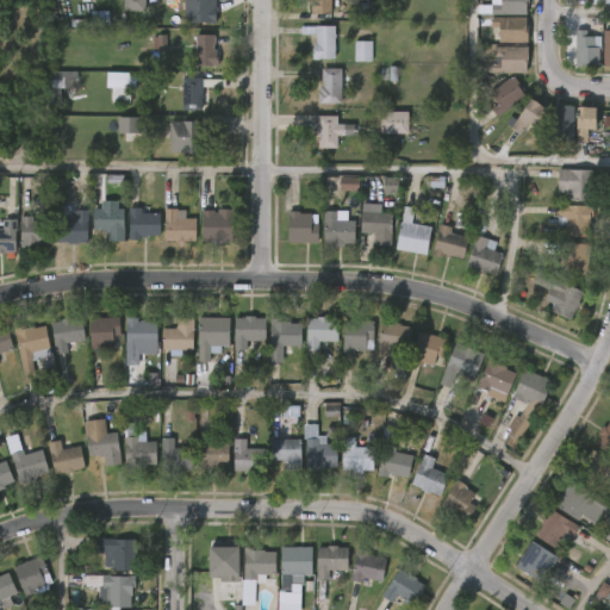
[(144,12),(144,0),(124,0),(124,11),(144,12)]
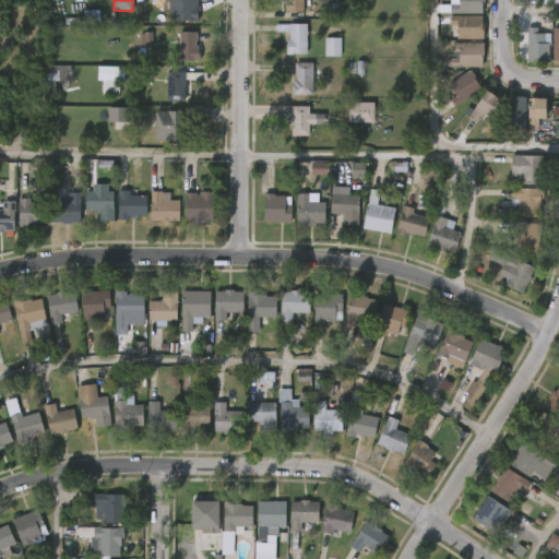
[(195,0),(195,20),(176,19),(176,6),(165,6),(165,0),(195,0)]
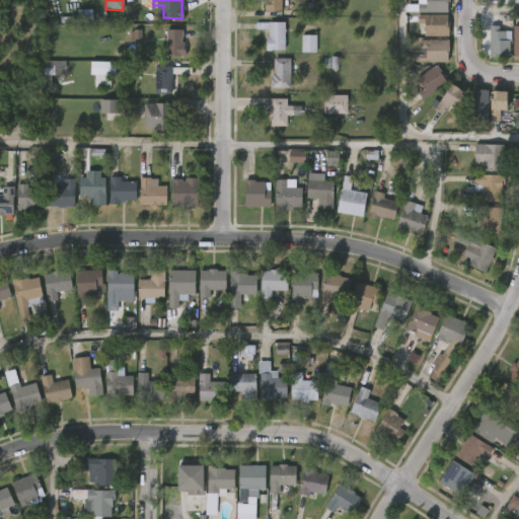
[(281,0),(281,13),(264,13),(264,4),(262,4),(262,0),(281,0)]
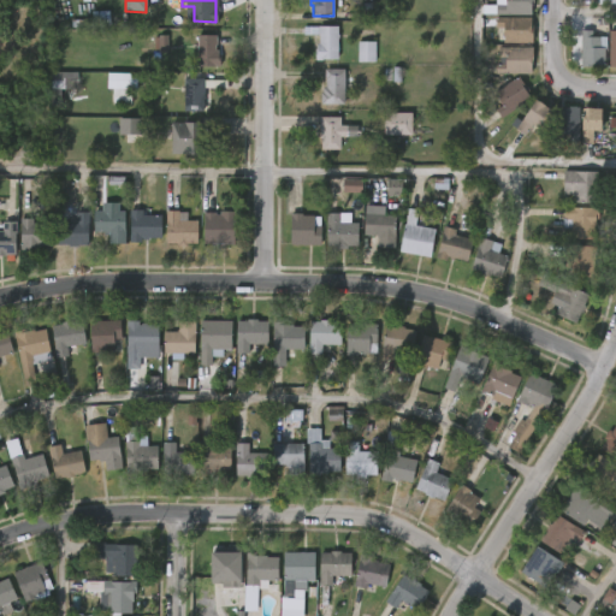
[(532,0),(532,15),(496,15),(496,4),(498,4),(498,0),(532,0)]
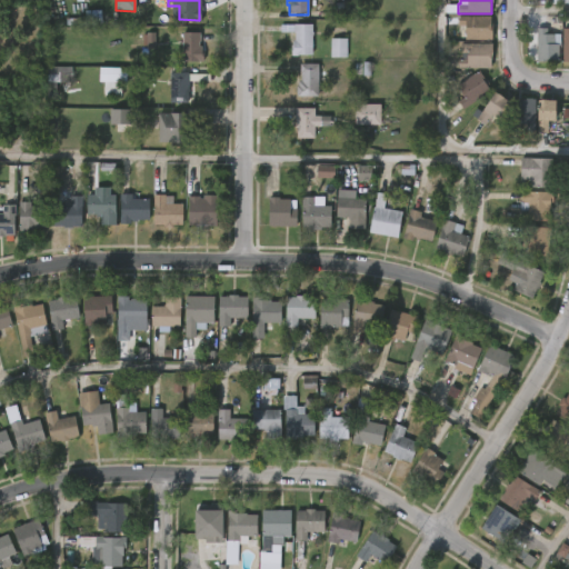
[(492,17),(492,40),(466,39),(466,26),(458,25),(458,16),(492,17)]
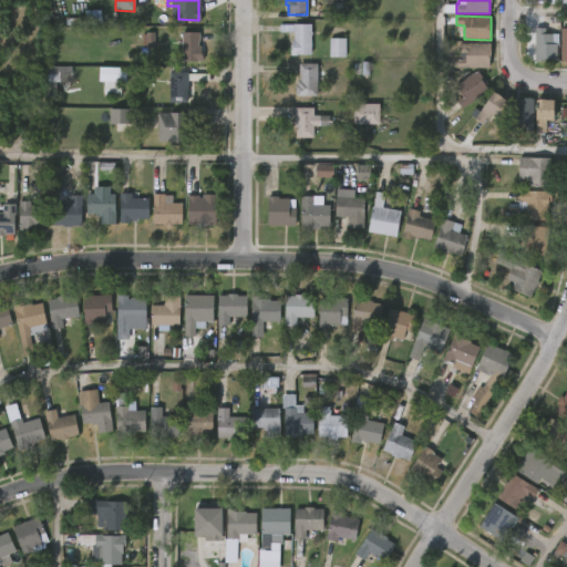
[(310,24),(310,54),(289,57),(289,45),(291,45),(291,40),(292,40),(292,33),(279,33),(279,26),(310,24)]
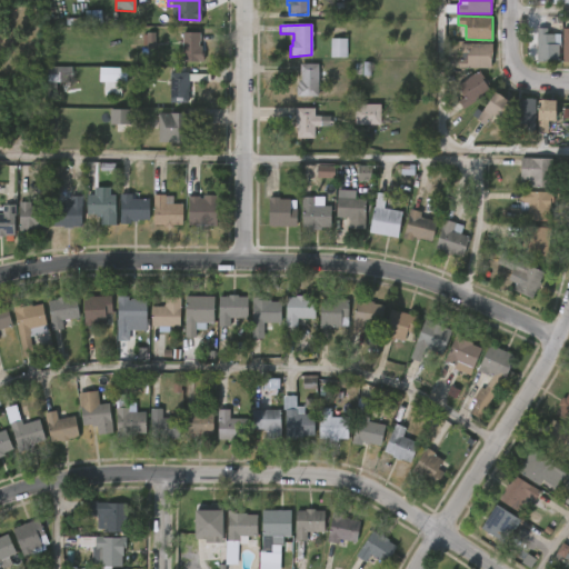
[(559,33),(559,57),(557,57),(557,59),(550,59),(550,61),(537,60),(537,27),(547,28),(547,32),(559,33)]
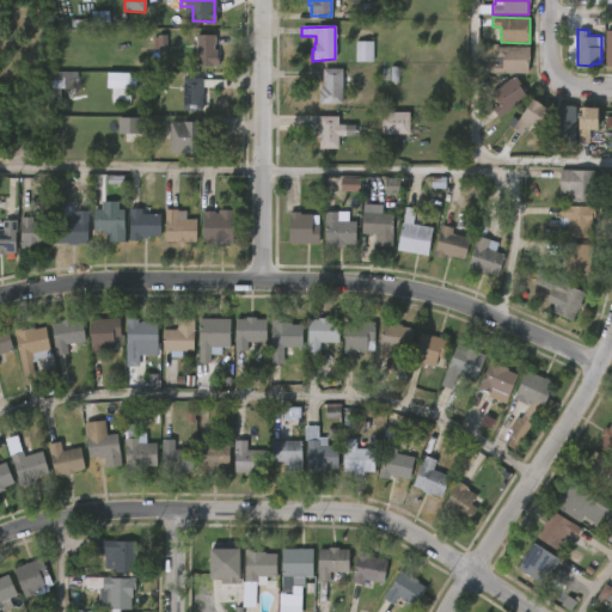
[(213,43),(213,49),(216,49),(216,55),(218,55),(218,65),(195,65),(195,34),(213,34),(213,43)]
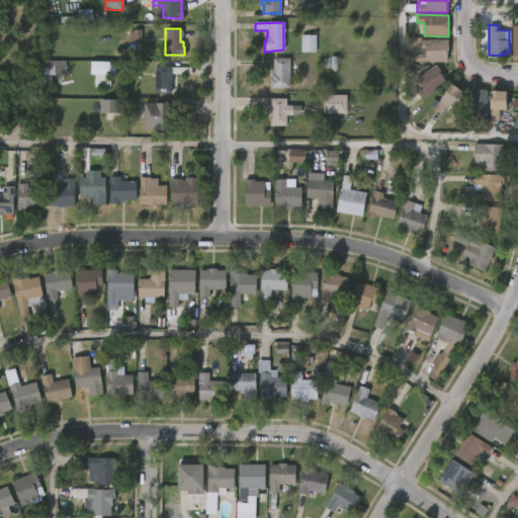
[(316,53),(316,35),(301,35),(301,53),(316,53)]
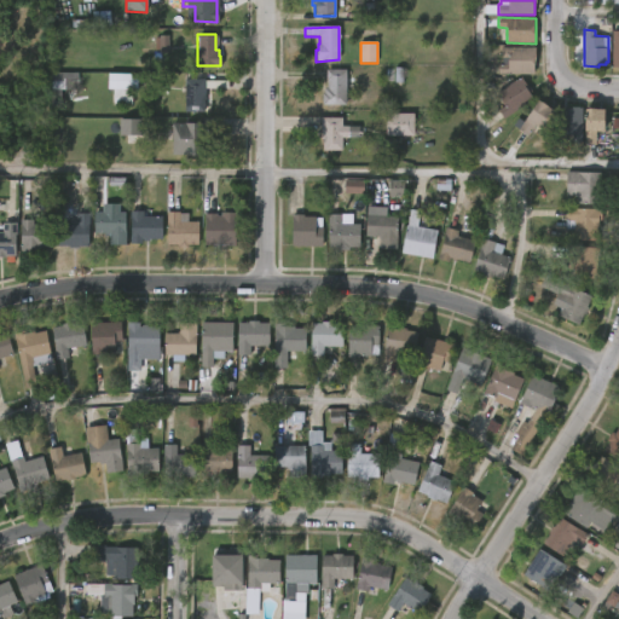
[(536,48),(534,75),(497,74),(497,64),(508,64),(508,58),(499,58),(499,47),(536,48)]
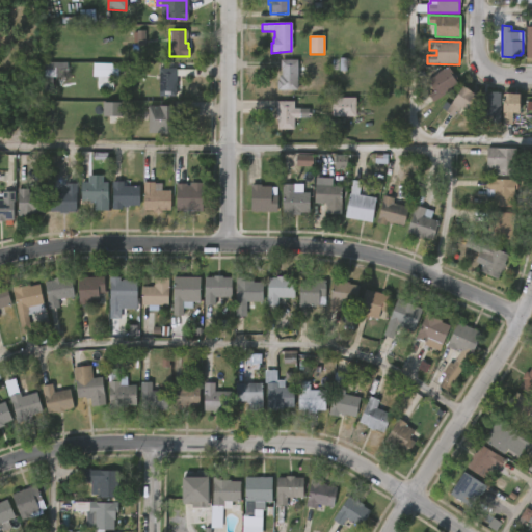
[(297,59),(297,65),(301,65),(301,76),(296,76),(296,89),(276,89),(276,79),(277,79),(277,75),(281,75),(281,59),(297,59)]
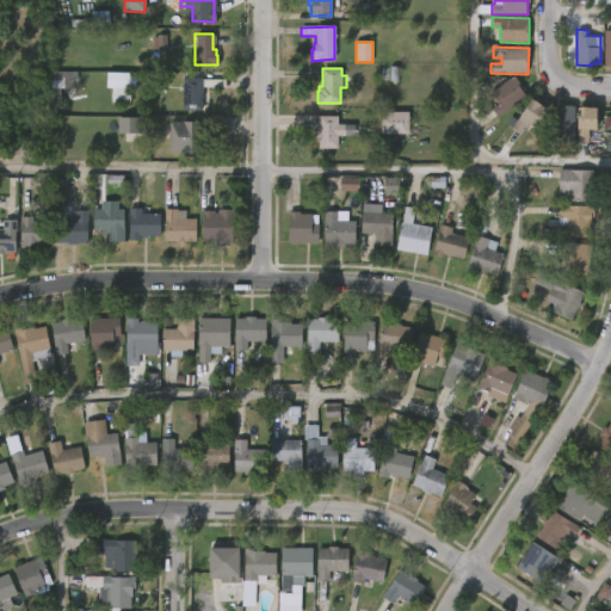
[(50,88),(75,88),(75,73),(51,72),(50,88)]
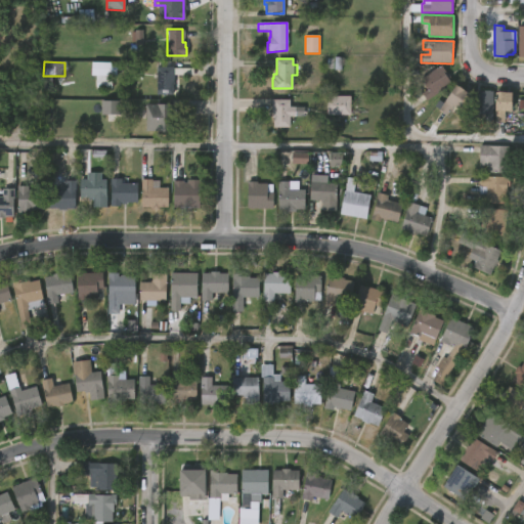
[(97,75),(90,75),(90,61),(116,61),(115,75),(97,75)]
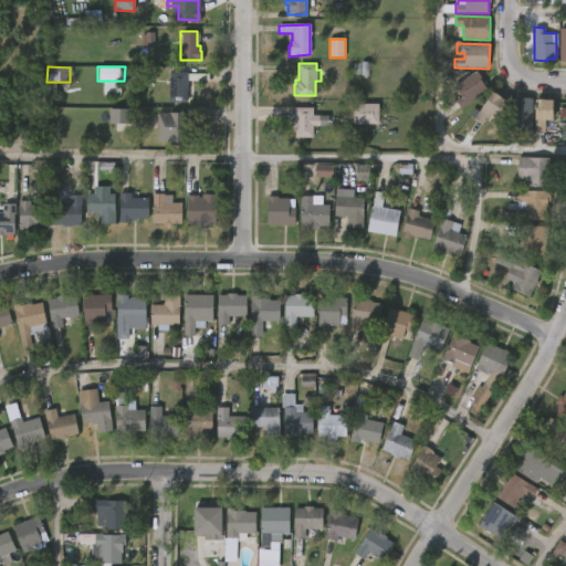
[(463,105),(460,107),(456,100),(461,96),(453,83),(477,70),(480,76),(479,77),(486,91),(463,105)]
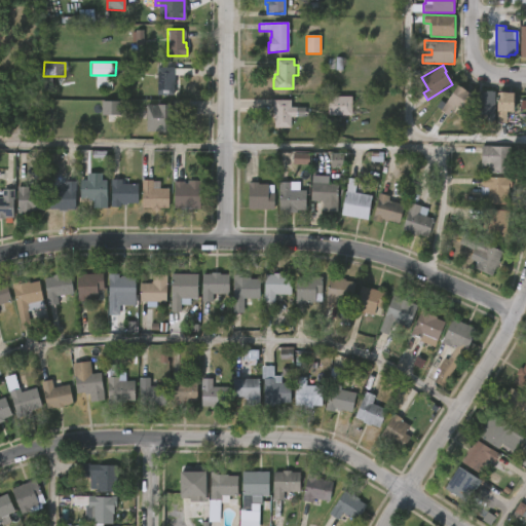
[(173,67),(173,96),(156,95),(156,67),(173,67)]
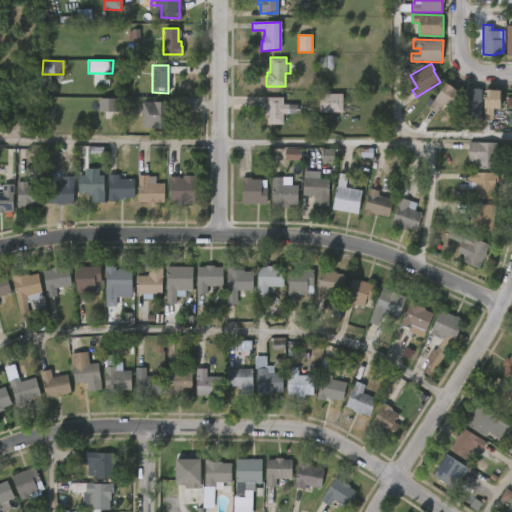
[(457,90),(447,105),(443,102),(436,112),(428,107),(444,81),(457,90)]
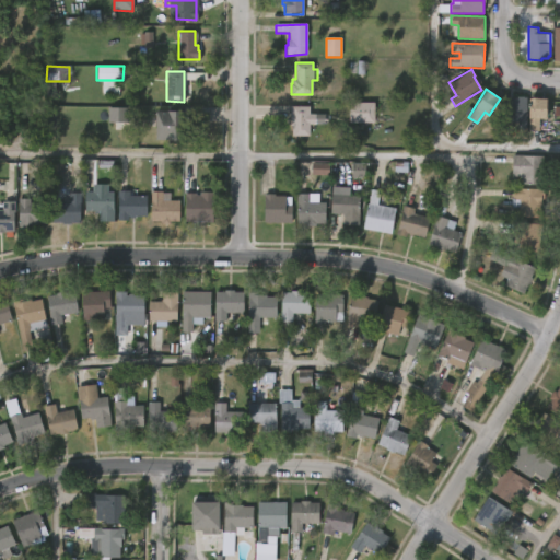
[(511,130),(501,130),(502,97),(516,97),(516,95),(526,95),(525,120),(511,120),(511,130)]
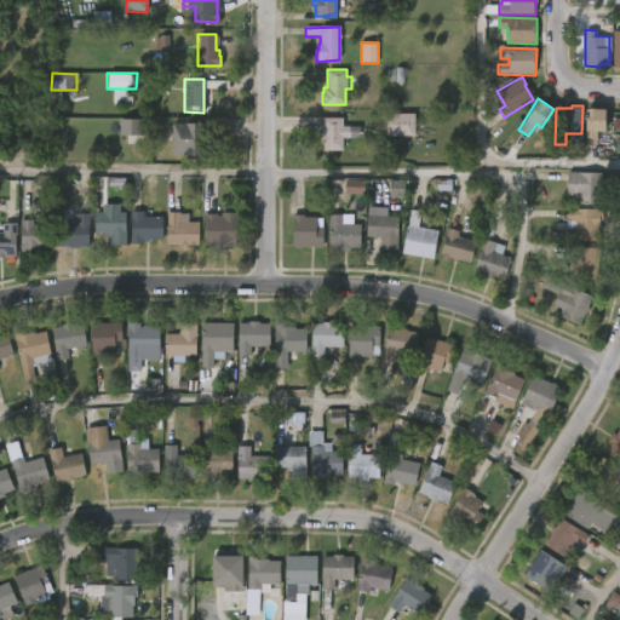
[(608,109),(608,131),(596,131),(596,144),(585,144),(586,109),(608,109)]
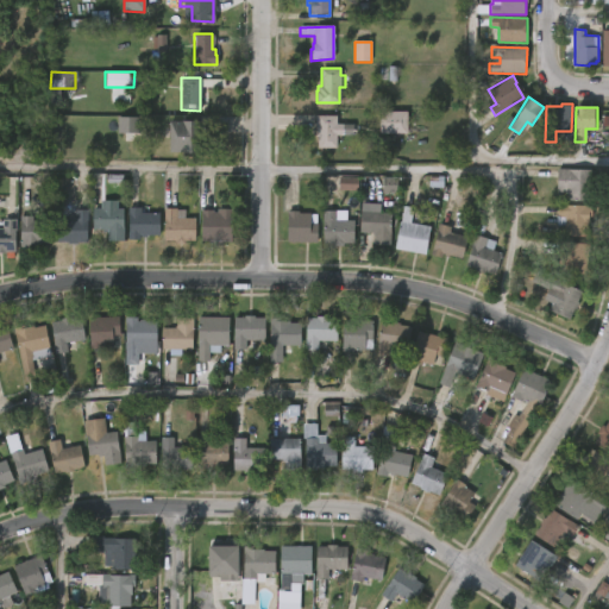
[(406,133),(378,133),(377,112),(406,111),(406,133)]
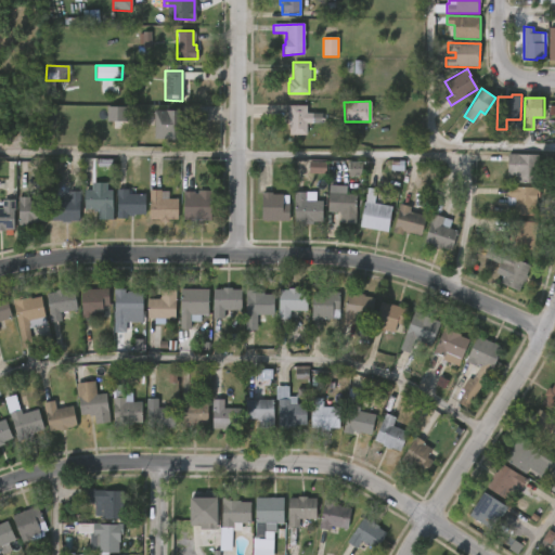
[(312,121),(312,124),(306,123),(306,134),(289,134),(289,131),(286,131),(286,127),(288,127),(288,124),(286,124),(287,105),(306,105),(306,113),(312,114),(312,121)]
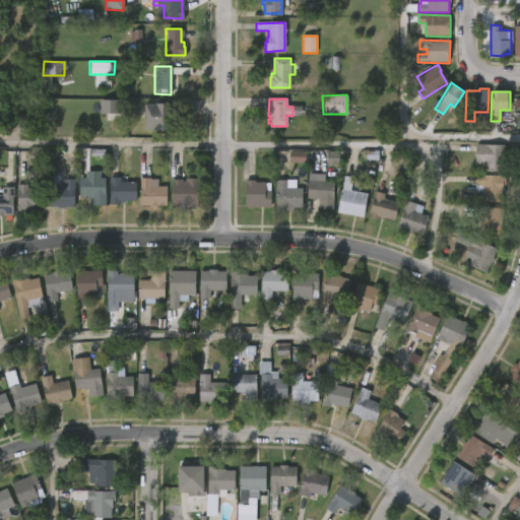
[(122,100),(101,101),(101,114),(122,114),(122,100)]
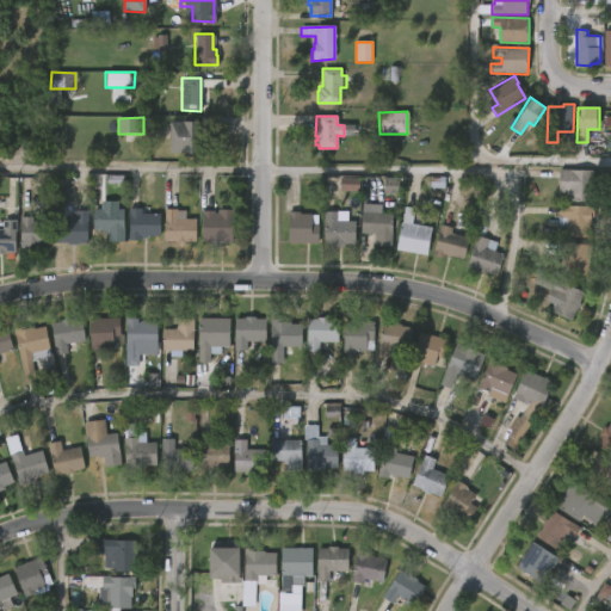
[(199,131),(199,135),(203,135),(203,141),(201,141),(201,154),(171,153),(171,123),(181,123),(181,121),(199,121),(199,131)]
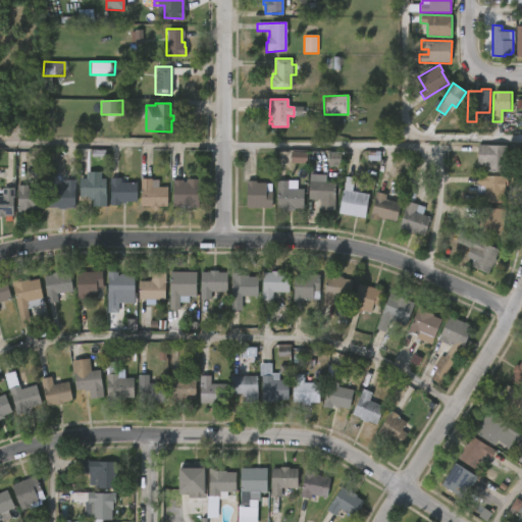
[(507,145),(506,171),(485,170),(485,164),(476,163),(477,144),(507,145)]
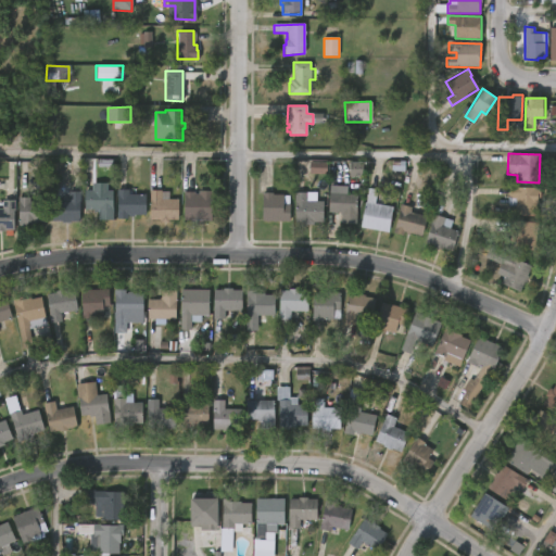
[(327,163),(312,162),(311,174),(327,175),(327,163)]
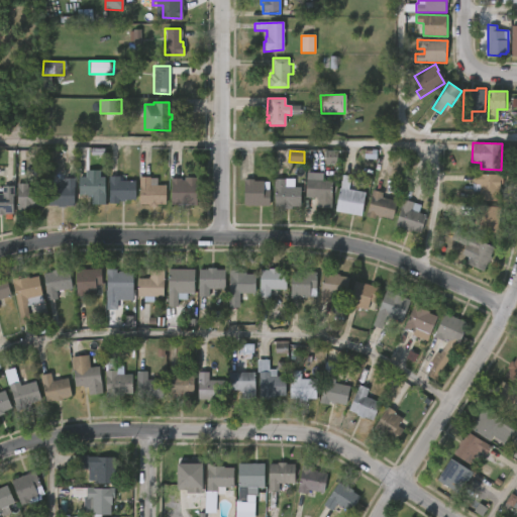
[(337,150),(324,150),(325,165),(337,165),(337,150)]
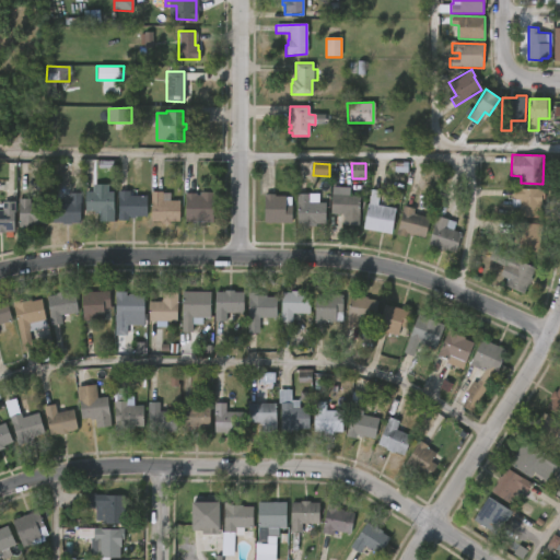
[(113,190),(112,221),(97,221),(97,210),(83,210),(84,191),(90,191),(91,186),(104,186),(104,190),(113,190)]
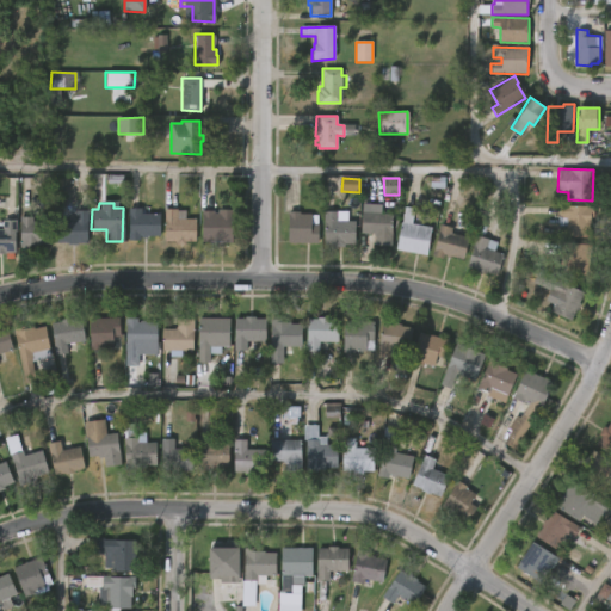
[(593,205),(592,216),(591,216),(591,224),(587,224),(587,236),(565,236),(565,217),(560,217),(560,204),(593,205)]
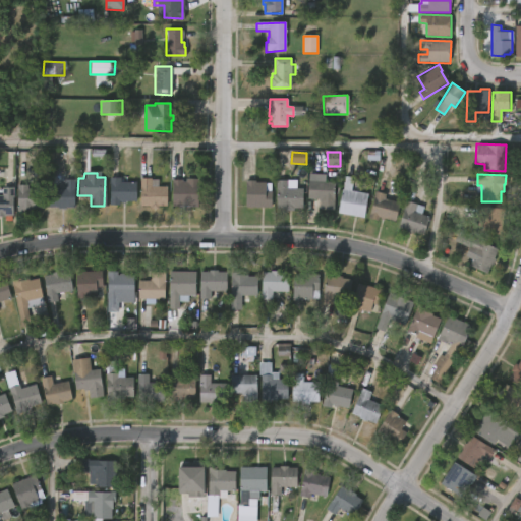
[(369,193),(364,218),(338,213),(344,176),(354,178),(351,190),(369,193)]
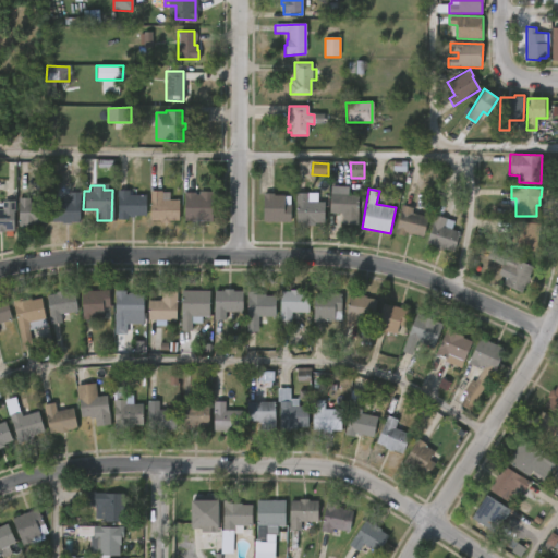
[(128,190),(128,195),(145,195),(145,216),(128,216),(128,219),(117,219),(117,190),(128,190)]
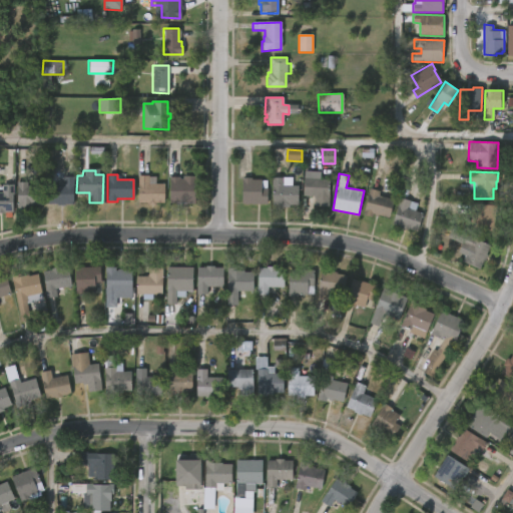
[(163,183),(163,202),(155,202),(155,203),(136,202),(137,174),(154,176),(154,183),(163,183)]
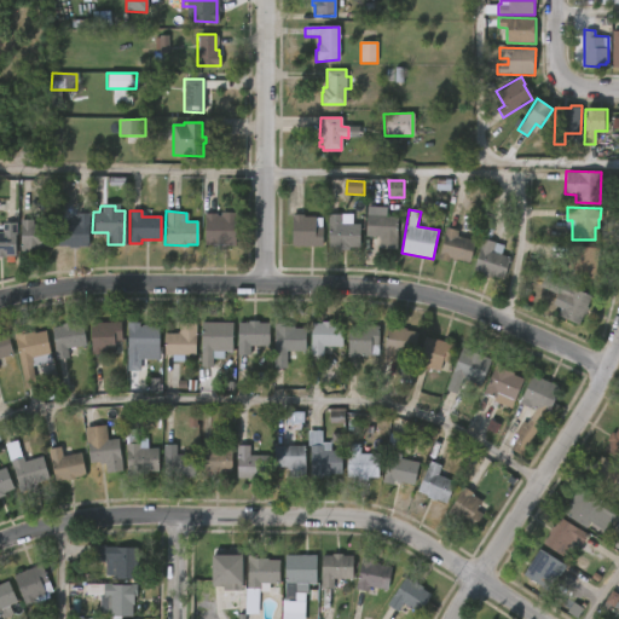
[(88,213),(87,247),(56,246),(57,223),(75,224),(75,213),(88,213)]
